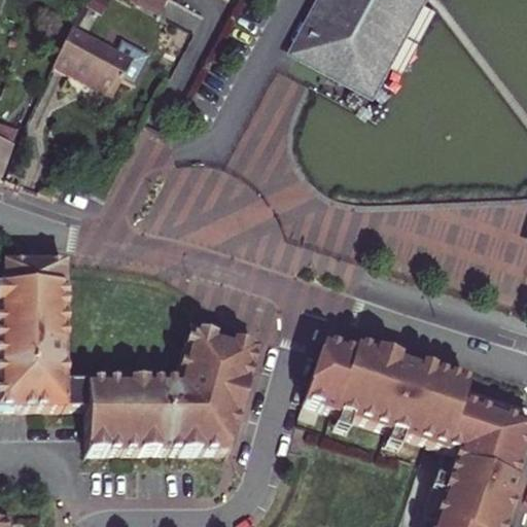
[(323,0),(293,57),(361,93),(411,0),(323,0)]
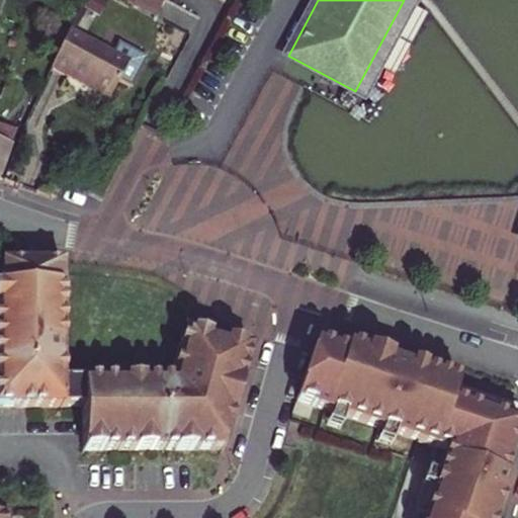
[(69,30),(81,36),(90,21),(79,13),(69,30)]
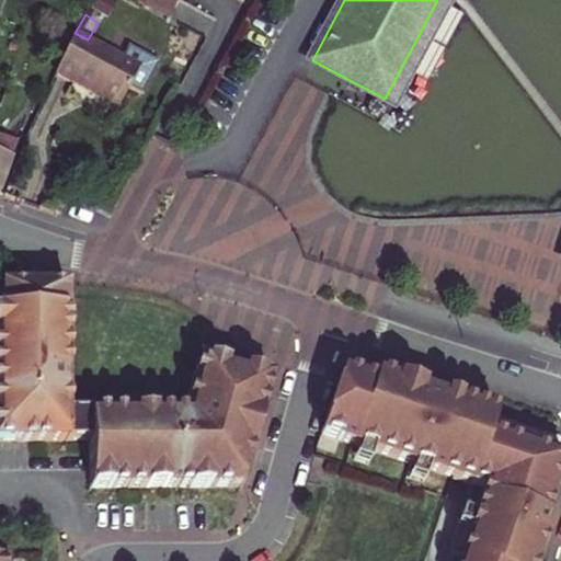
[(56,73),(118,106),(139,68),(88,39),(75,33),(56,73)]
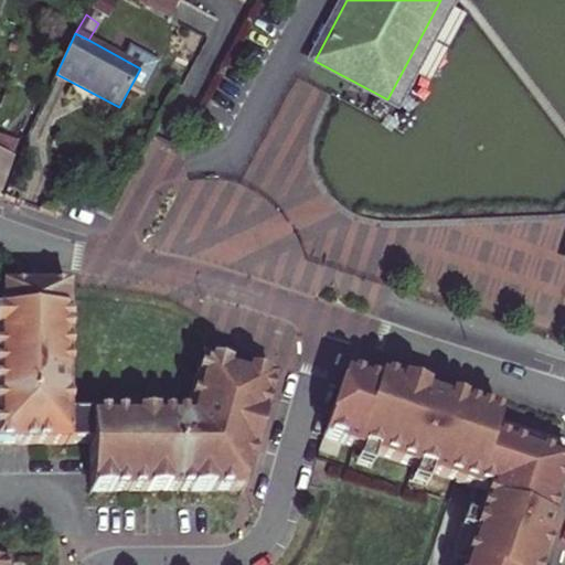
[(0,138),(0,192),(18,145),(0,138)]
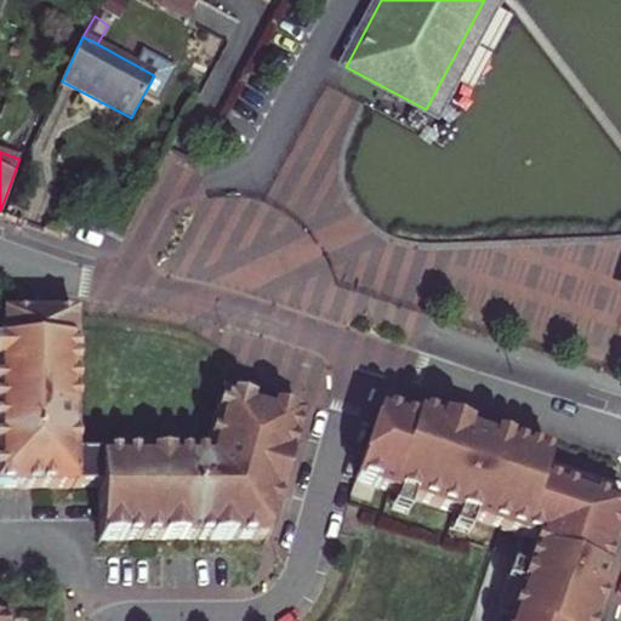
[(74,317),(0,315),(0,320),(0,346),(0,345),(0,488),(100,488),(100,540),(268,539),(283,485),(295,443),(289,440),(295,419),(220,397),(204,456),(75,457),(75,436),(72,436),(72,415),(75,415),(74,317)]
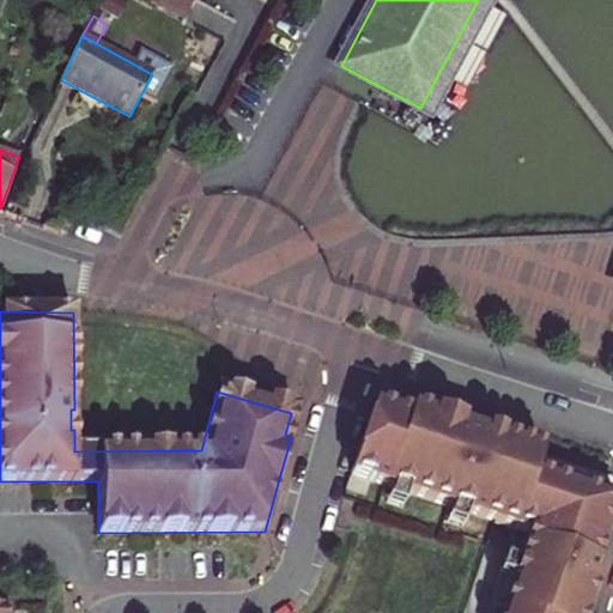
[(463,425),(411,408),(407,417),(372,405),(350,474),(527,534),(517,564),(504,559),(487,611),(487,612),(587,612),(602,569),(595,565),(599,556),(612,511),(612,502),(534,475),(541,451),(463,425)]
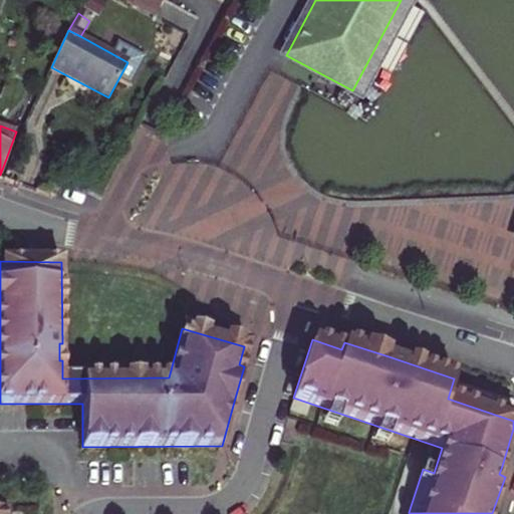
[(249,347),(244,346),(239,364),(244,366),(249,347)]
